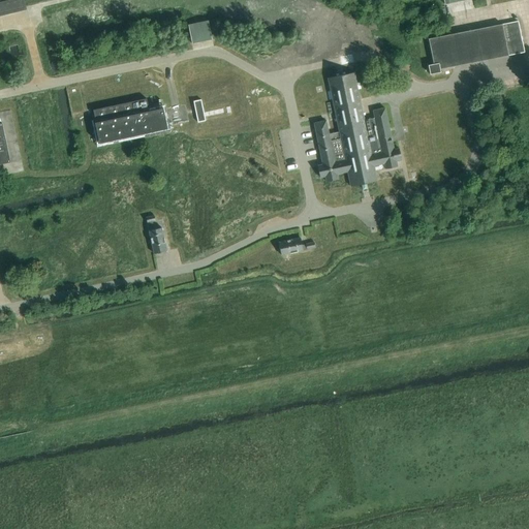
[(0,0),(0,17),(26,10),(24,0),(25,0),(0,0)]
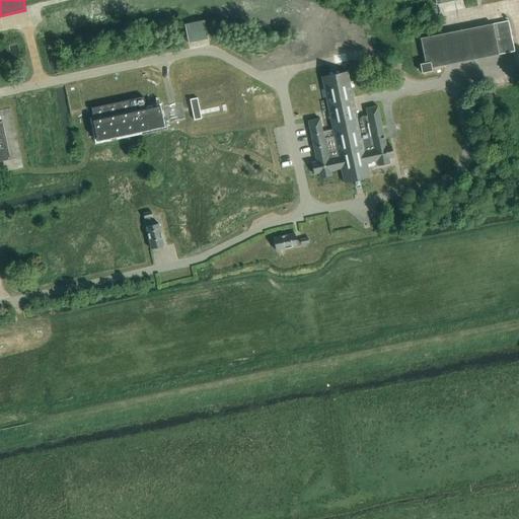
[(205,20),(184,24),(189,44),(209,40),(205,20)]
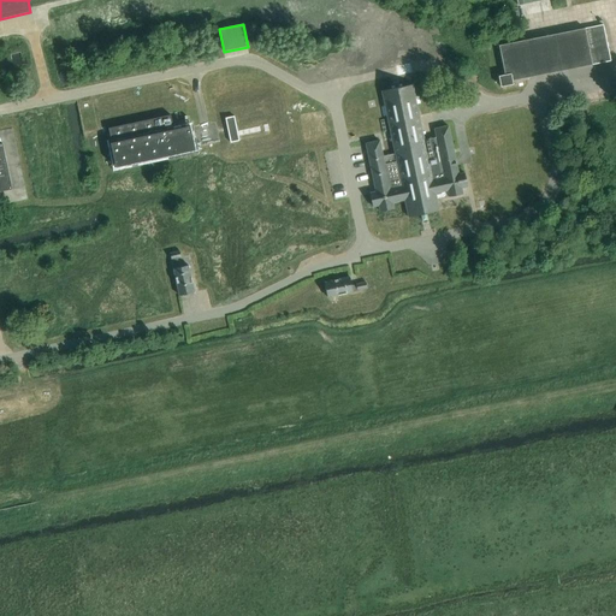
[(603,25),(498,47),(504,76),(499,77),(501,88),(513,86),(513,82),(610,61),(603,25)]
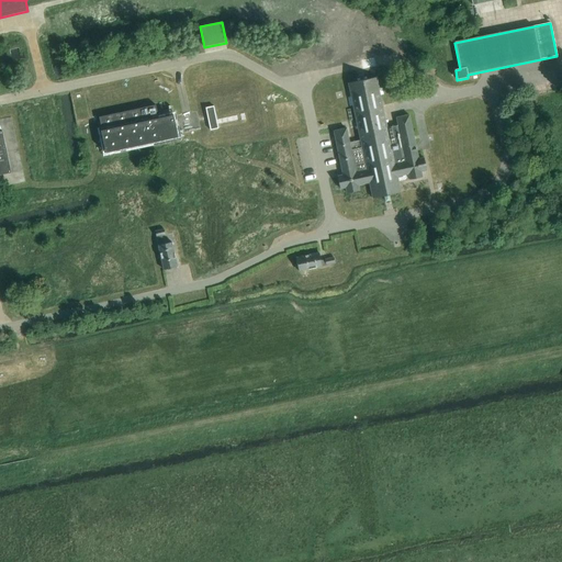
[(347,128),(334,131),(343,175),(337,176),(340,189),(346,188),(347,193),(359,190),(358,186),(369,183),(372,199),(384,195),(385,202),(391,201),(390,194),(401,192),(398,182),(423,177),(422,171),(426,170),(424,158),(418,159),(409,115),(396,117),(397,126),(388,128),(377,78),(348,83),(360,141),(349,143),(347,128)]
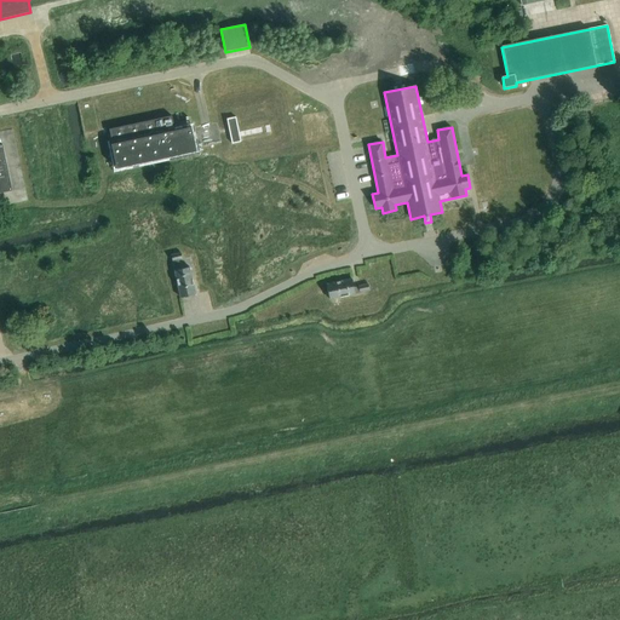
[(171,118),(109,132),(118,168),(196,151),(190,127),(174,131),(171,118)]
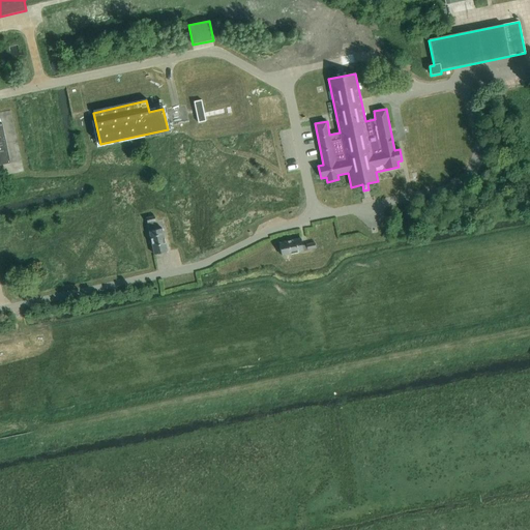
[(202,100),(194,101),(199,123),(206,121),(202,100)]
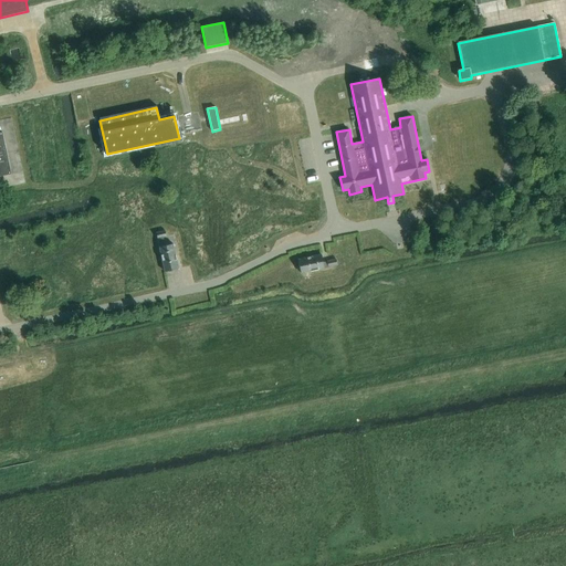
[(0,176),(11,175),(2,133),(0,133),(0,176)]
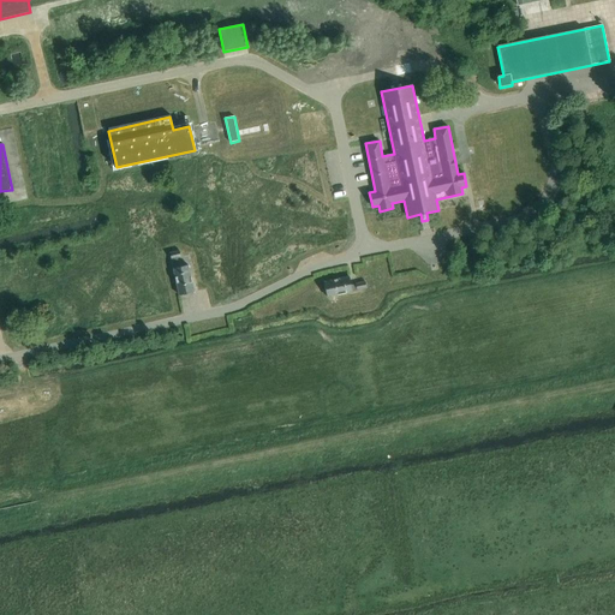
[(180,251),(169,254),(180,296),(195,292),(189,266),(179,267),(178,258),(181,257),(180,251)]
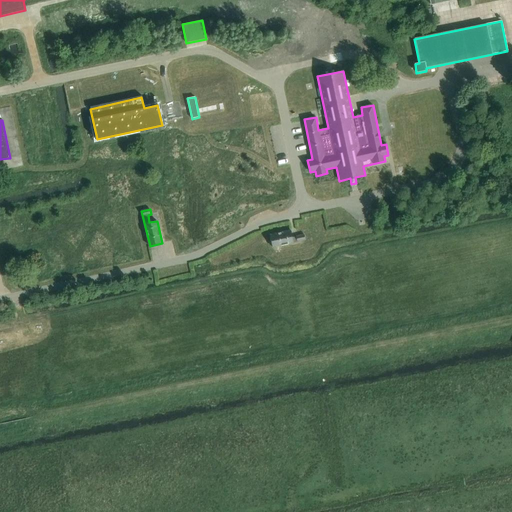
[(272,248),(306,242),(304,235),(293,238),(291,231),(270,235),(272,248)]
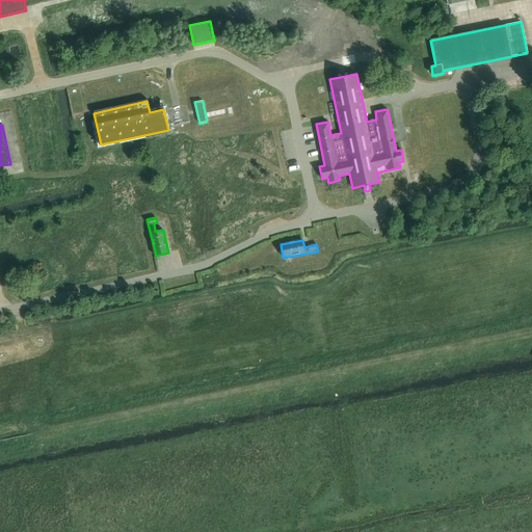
All buildings are outlined.
